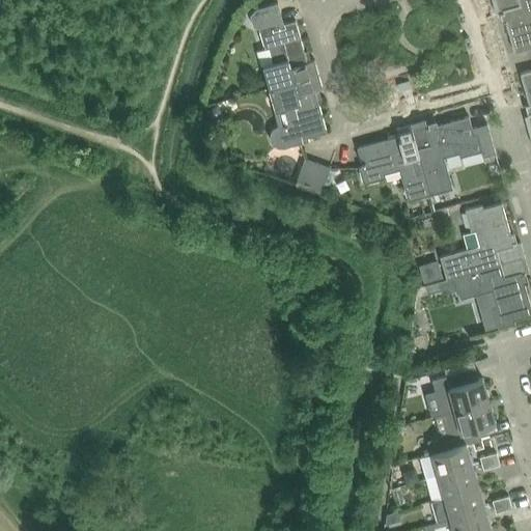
[(530,0),(492,0),(496,11),(503,9),(514,52),(530,47),(530,0)]
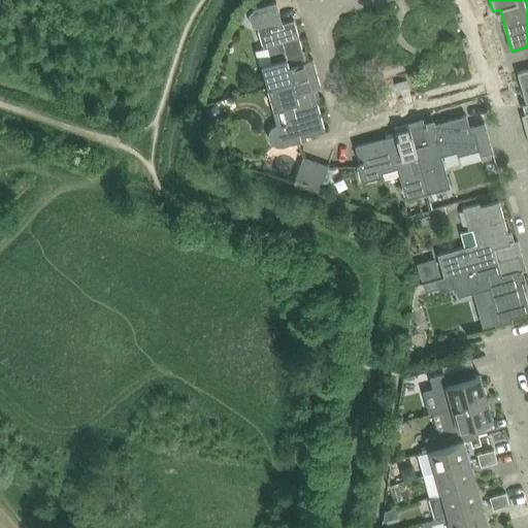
[(262,64),(269,89),(318,75),(314,59),(306,60),(294,20),(281,23),(275,4),(277,4),(277,3),(255,9),(250,14),(253,26),(259,28),(264,47),(268,46),(272,61),(262,64)]
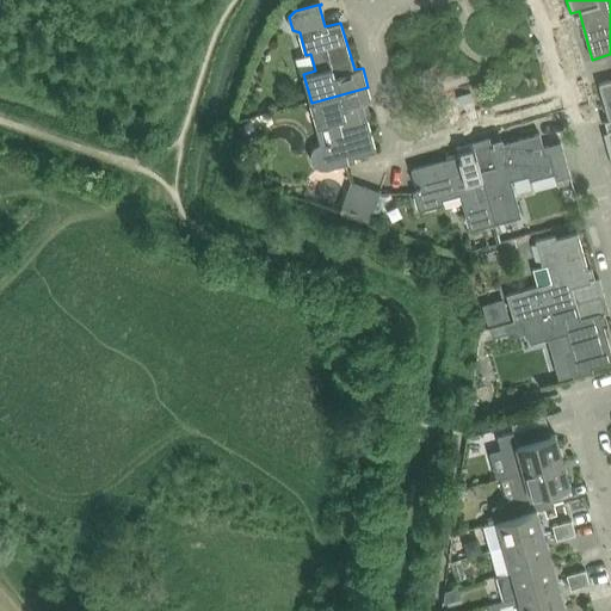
[(610,130),(604,133),(609,152),(610,150),(610,79),(599,84),(610,125),(610,130)]
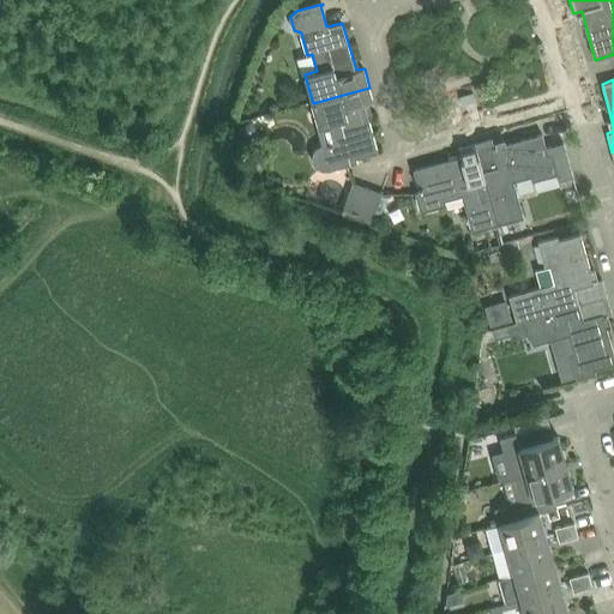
[(369,88),(313,103),(319,126),(331,122),(336,140),(323,144),(317,148),(313,154),(313,160),(317,166),(323,169),(330,169),(335,168),(357,162),(356,157),(378,151),(365,103),(373,101),(369,88)]
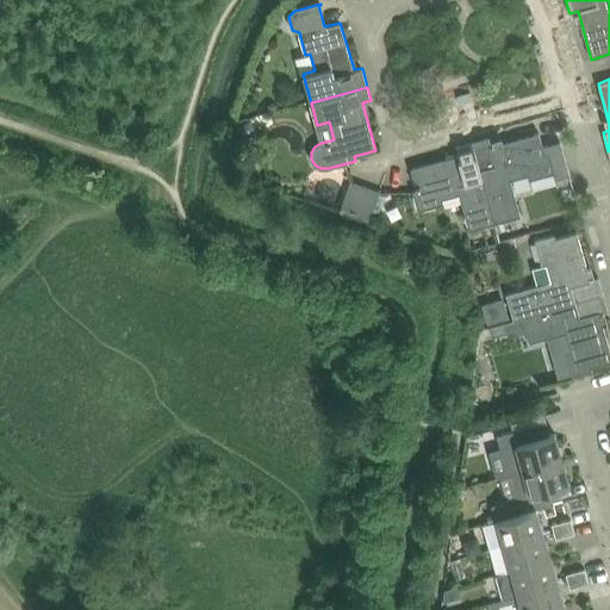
[(489,137),(473,142),(496,224),(521,217),(511,180),(528,175),(529,180),(554,173),(555,173),(549,153),(546,154),(543,147),(540,132),(491,145),(489,137)]
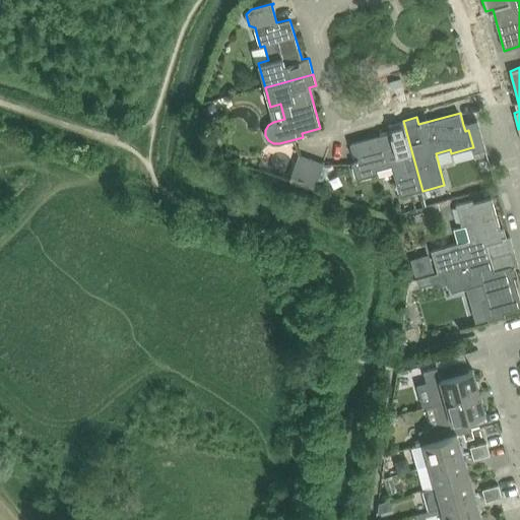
[(478,121),(463,125),(465,131),(468,130),(473,147),(472,147),(474,152),(486,149),(478,120),(478,121)]
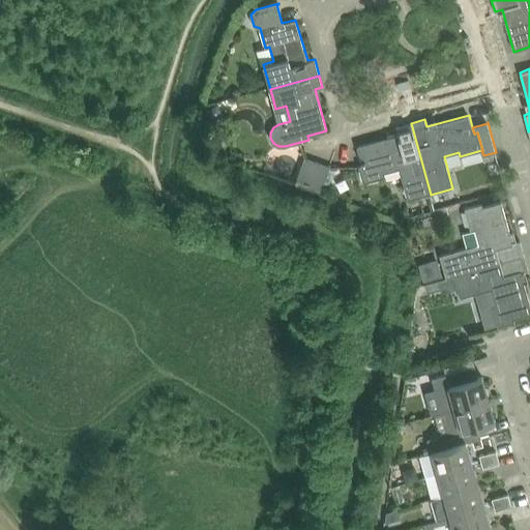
[(398,135),(356,146),(361,165),(357,166),(361,182),(384,176),(383,173),(399,169),(408,201),(431,195),(411,123),(395,127),(398,135)]
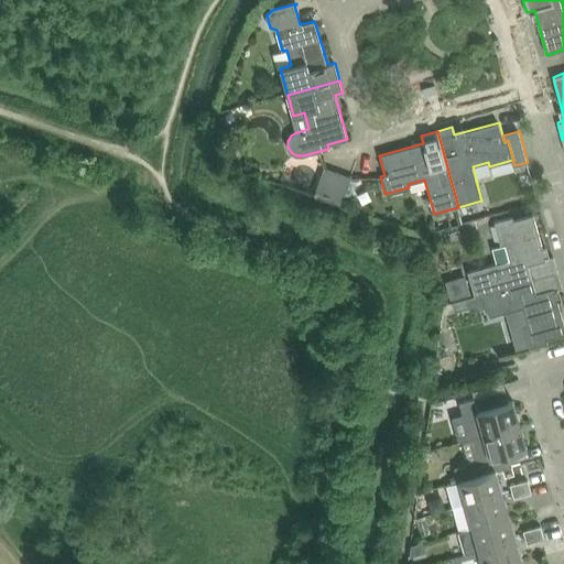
[(314,196),(340,206),(351,176),(324,167),(314,196)]
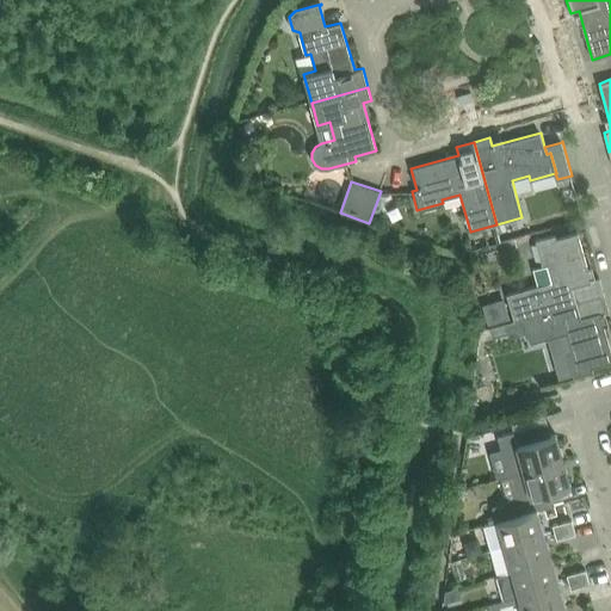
[(524,318),(524,319),(605,296),(600,278),(592,279),(578,232),(556,239),(555,234),(536,240),(543,265),(548,264),(553,281),(507,294),(514,320),(524,318)]
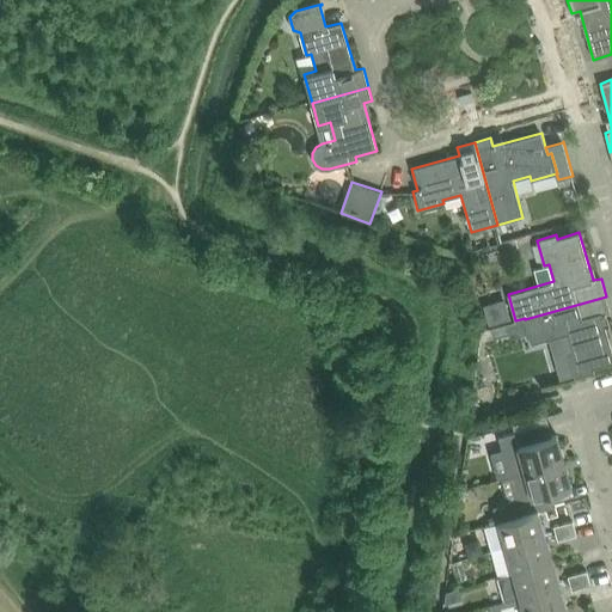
[(606,297),(525,319),(532,343),(568,334),(573,350),(568,352),(575,377),(594,372),(593,368),(611,362),(611,350),(601,313),(610,311),(606,297)]
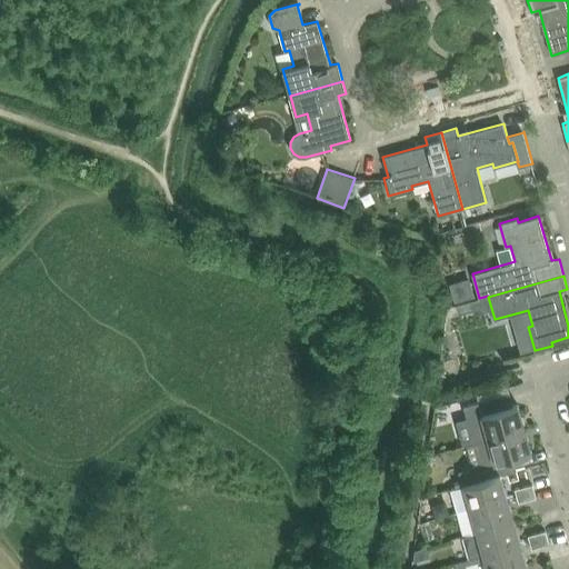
[(469,278),(449,283),(455,301),(475,296),(469,278)]
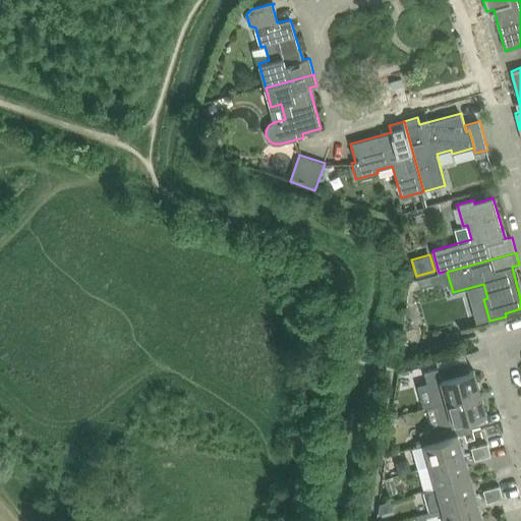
[(430,275),(417,279),(419,287),(433,284),(430,275)]
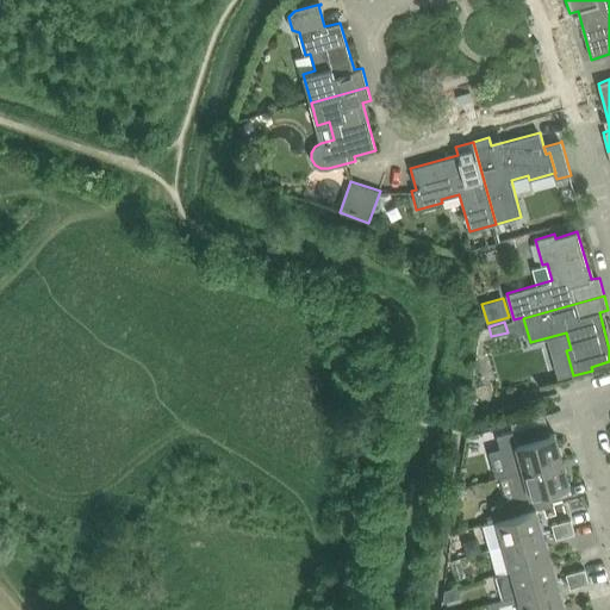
[(503,434),(497,435),(508,475),(562,460),(555,434),(551,435),(547,422),(531,425),(509,431),(503,434)]
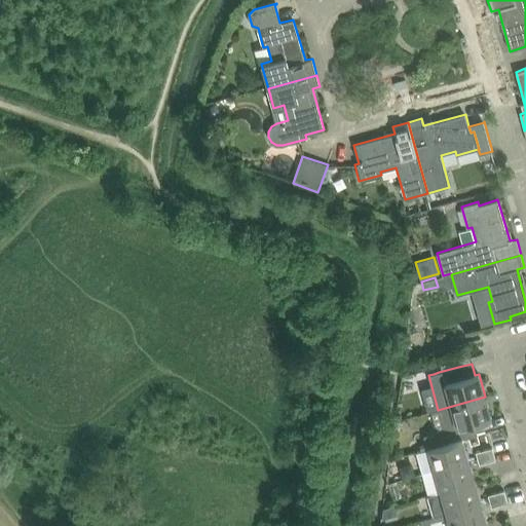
[(485,397),(438,410),(447,443),(462,439),(462,438),(478,434),(475,422),(491,418),(485,397)]
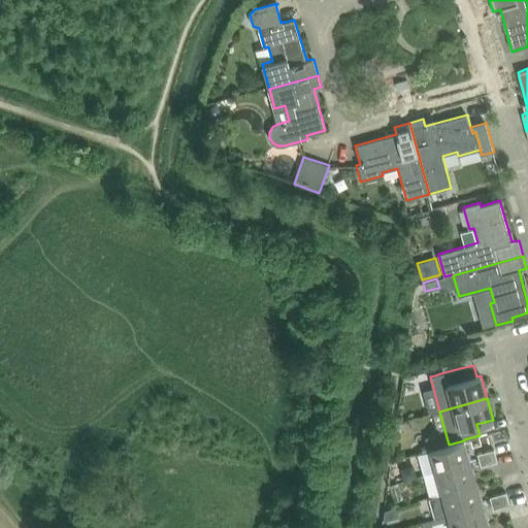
[(430,450),(417,453),(418,454),(424,476),(437,472),(471,463),(464,440),(449,444),(430,450)]
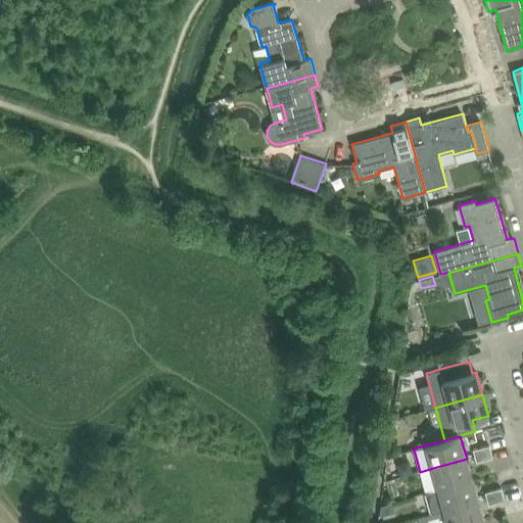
[(489,445),(482,447),(485,459),(492,457),(489,445)]
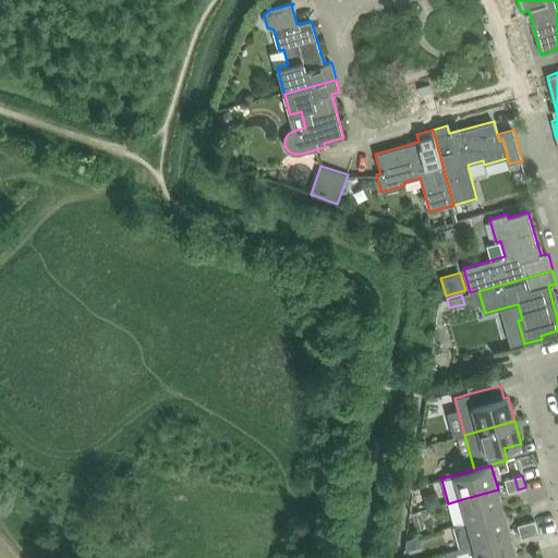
[(518,489),(514,477),(506,480),(509,492),(518,489)]
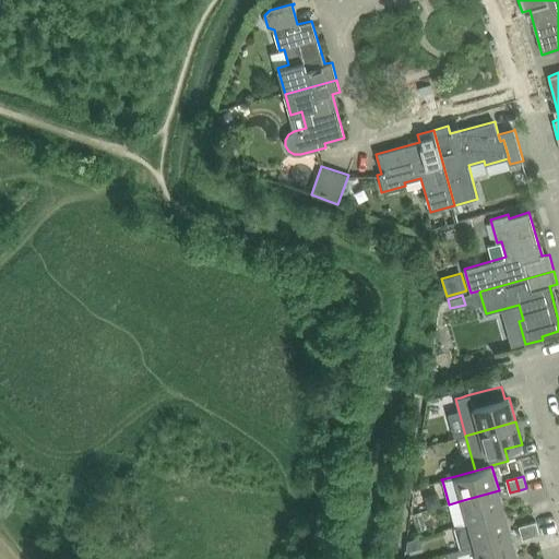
[(449,504),(455,527),(504,513),(499,490),(463,500),(449,504)]
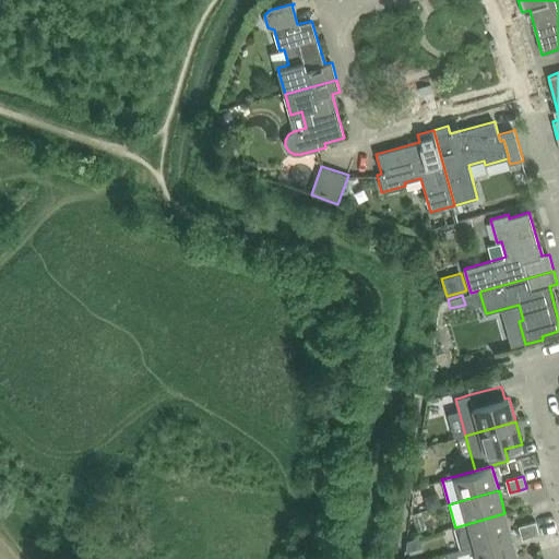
[(437,495),(424,498),(427,511),(440,508),(437,495)]
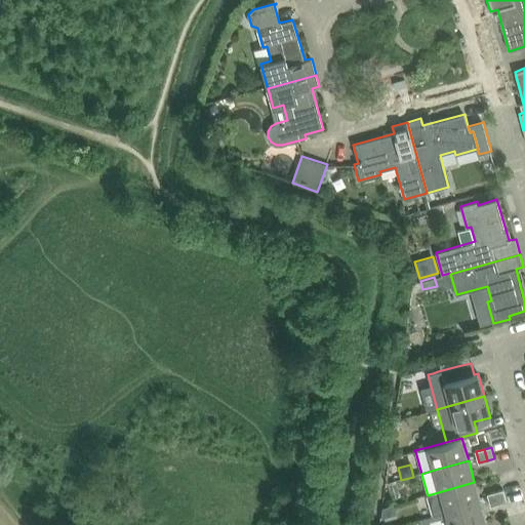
[(433,516),(446,513),(480,502),(474,482),(428,495),(427,495),(433,516)]
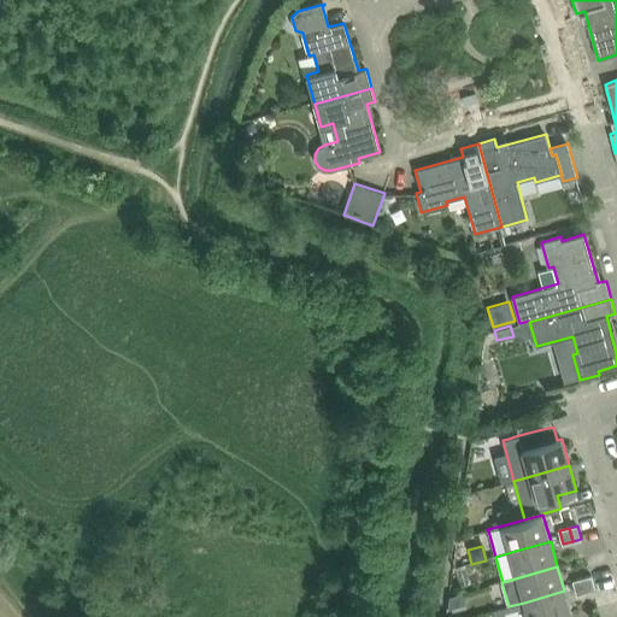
[(592,575),(582,577),(586,592),(595,589),(592,575)]
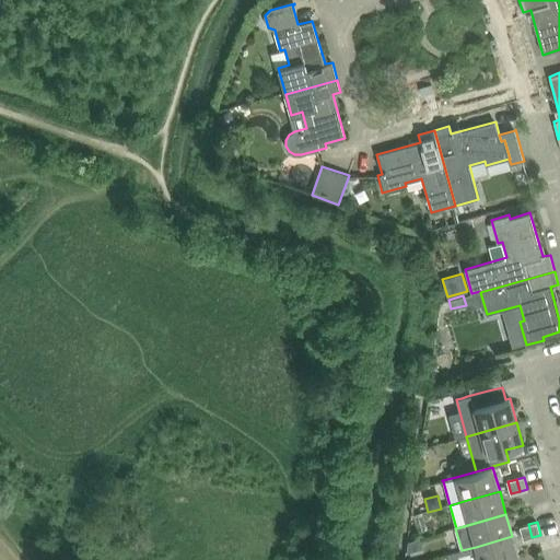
[(532,537),(528,524),(520,527),(524,539),(532,537)]
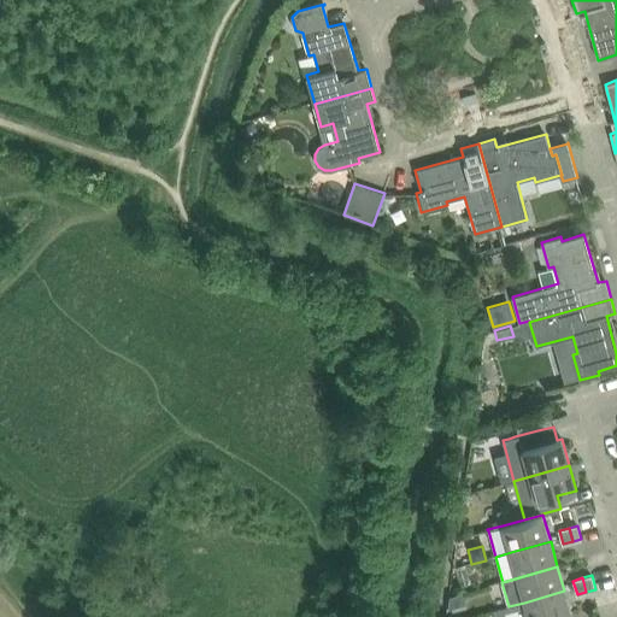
[(526,607),(528,616),(569,616),(571,616),(564,591),(524,603),(526,607)]
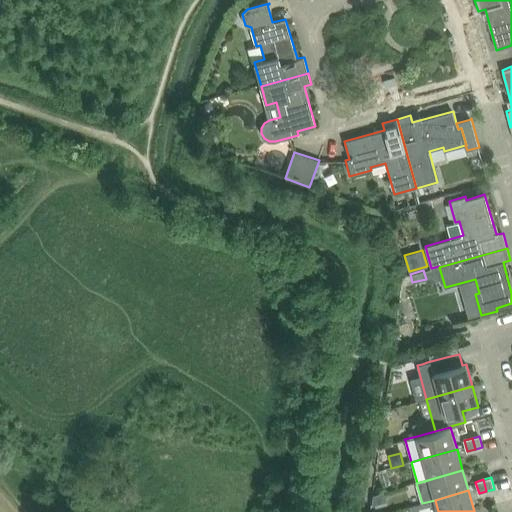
[(384,492),(373,495),(372,505),(386,501),(384,492)]
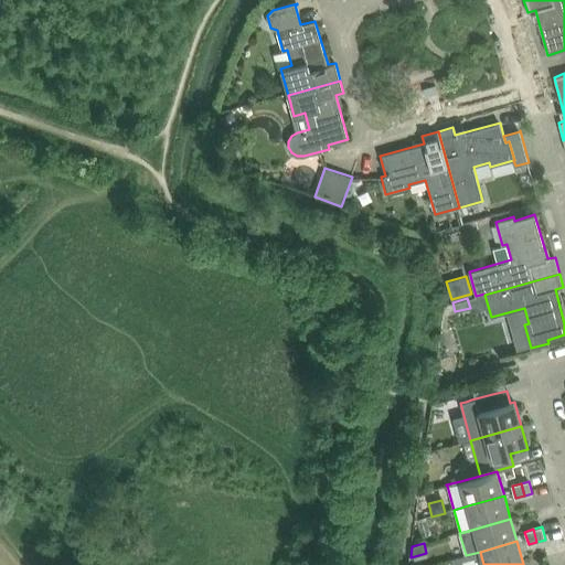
[(466,555),(450,560),(451,564),(461,564),(461,562),(464,562),(481,556),(480,552),(466,555)]
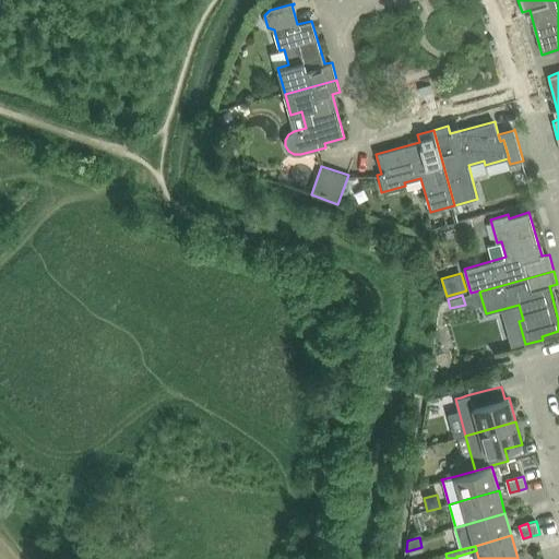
All buildings are outlined.
